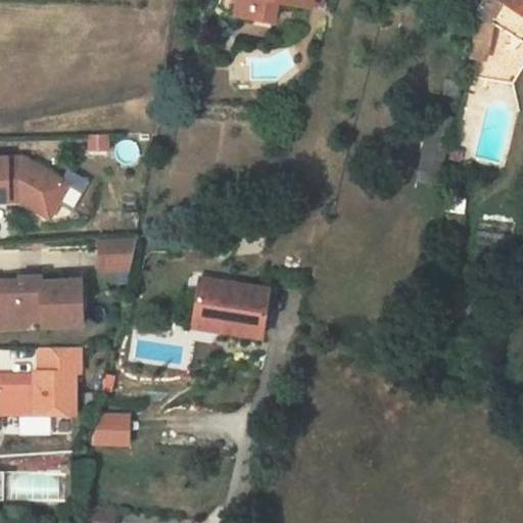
[(220,0),(218,11),(274,21),(277,0),(300,4),(300,0),(220,0)]
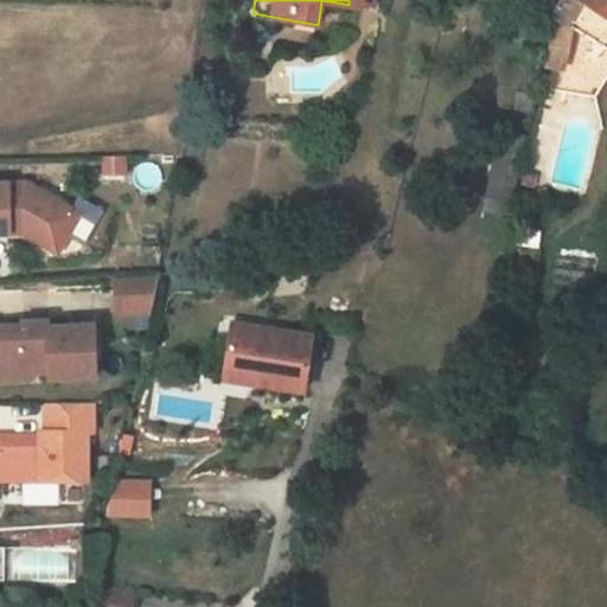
[(582,2),(575,0),(563,0),(556,18),(573,25),(582,2)]
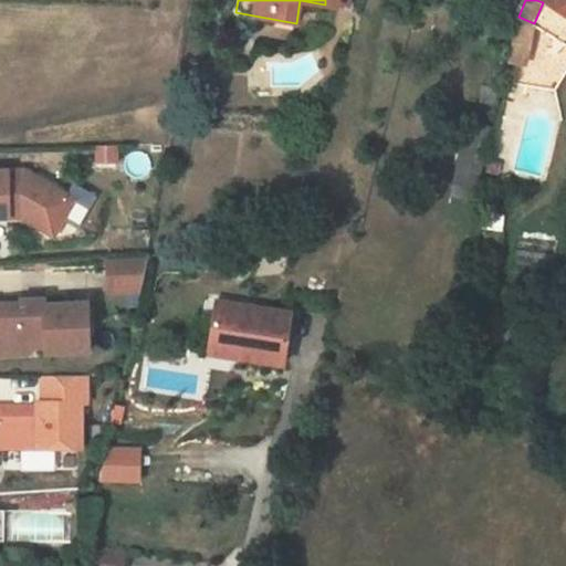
[(565,0),(543,0),(561,10),(565,0)]
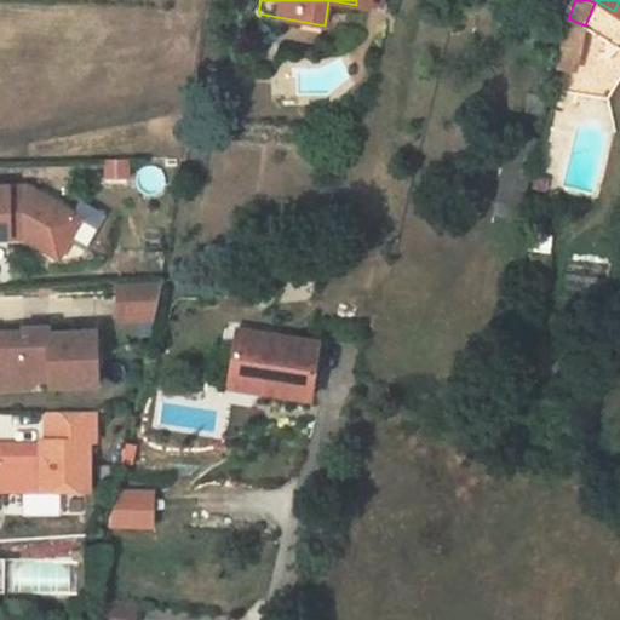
[(575,72),(584,29),(567,27),(558,68),(575,72)]
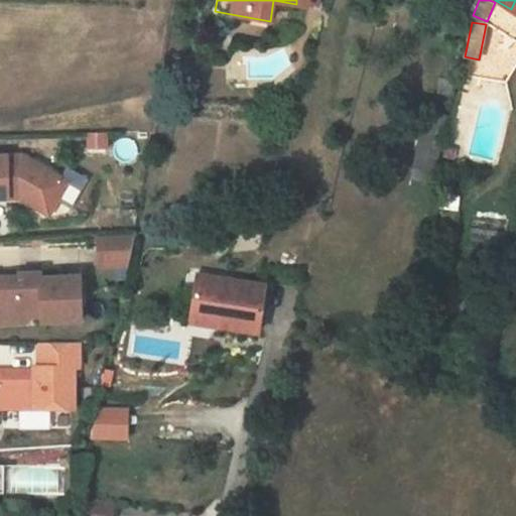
[(441,77),(438,93),(448,95),(452,79),(441,77)]
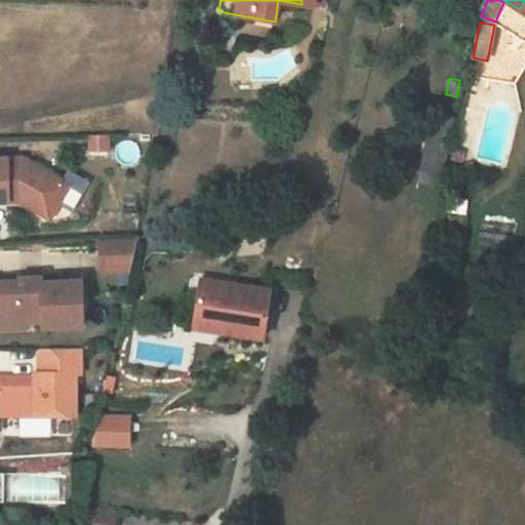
[(433,112),(418,183),(438,187),(456,102),(446,99),(443,115),(433,112)]
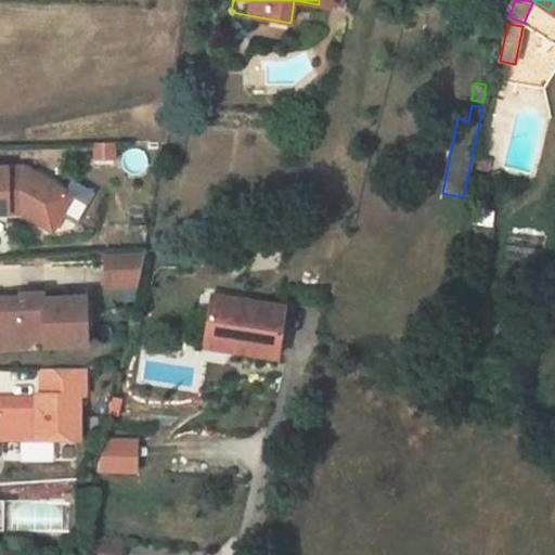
[(489,162),(480,159),(479,168),(487,170),(489,162)]
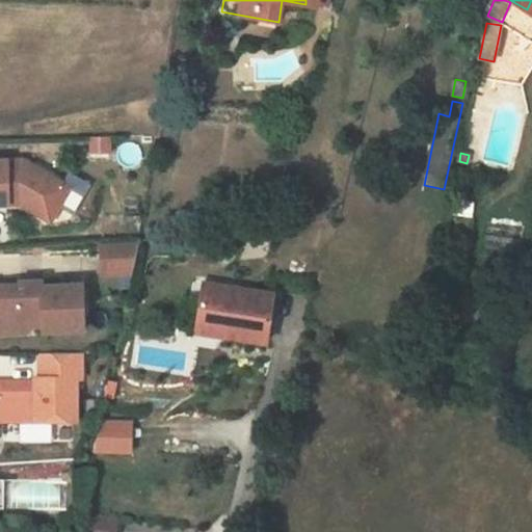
[(24,160),(0,160),(0,203),(8,203),(7,195),(21,195),(22,204),(44,217),(53,202),(61,207),(71,189),(72,188),(70,186),(24,160)]
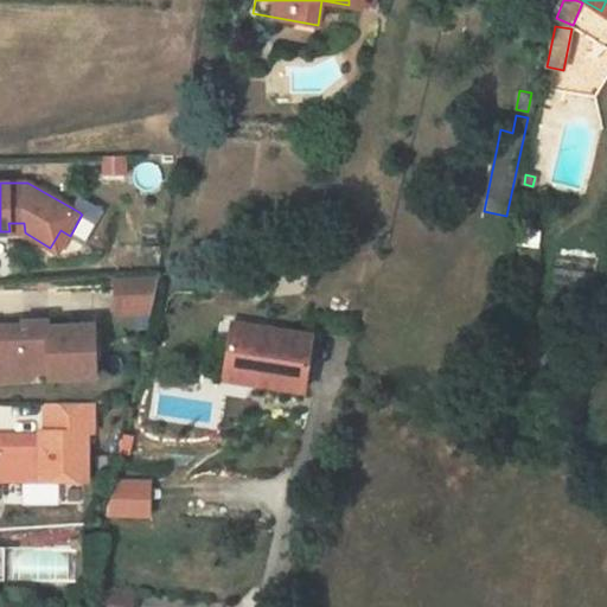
[(81,216),(97,225),(101,217),(82,206),(80,212),(82,215),(81,216)]
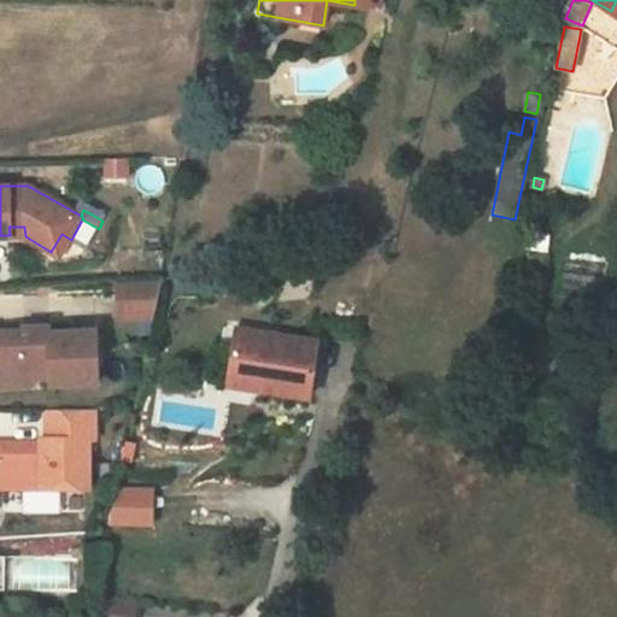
[(99,229),(82,219),(71,240),(87,248),(99,229)]
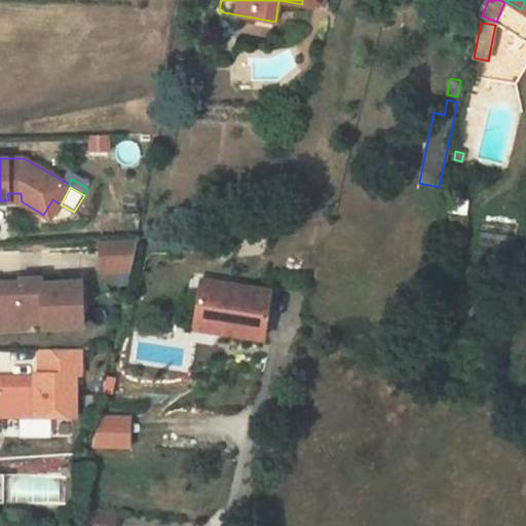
[(61,204),(52,199),(43,215),(51,219),(61,204)]
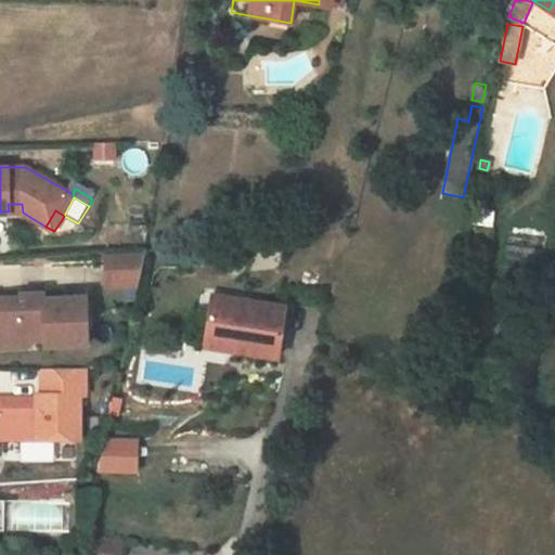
[(145,253),(104,255),(105,291),(137,289),(145,253)]
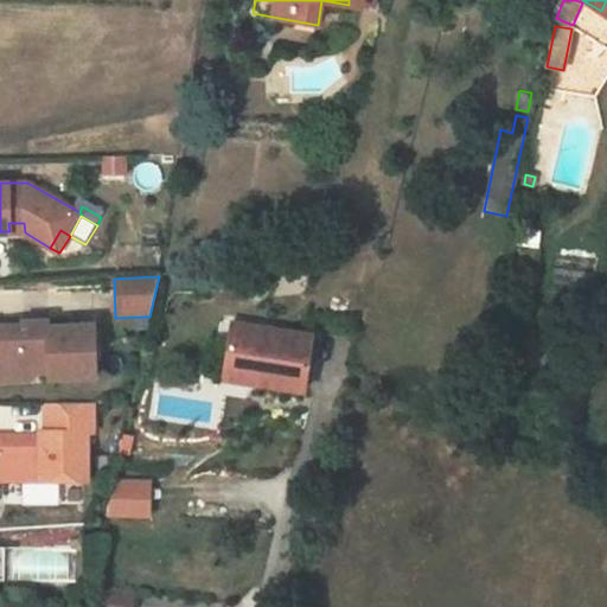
[(0,346),(4,346),(5,370),(49,369),(50,378),(96,376),(94,324),(49,326),(49,320),(23,321),(24,325),(0,325),(0,346)]
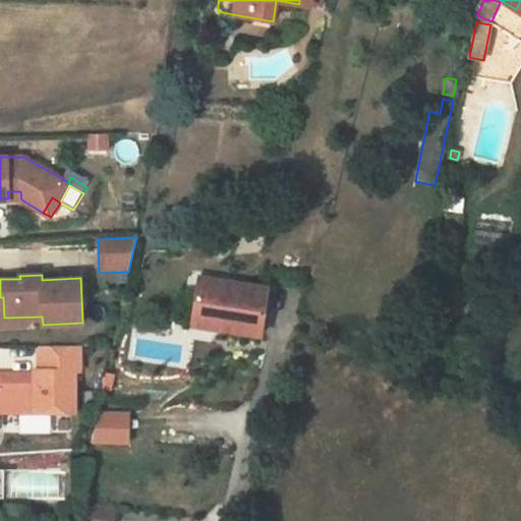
[(268,288),(198,277),(196,296),(192,323),(191,326),(261,336),(268,288)]
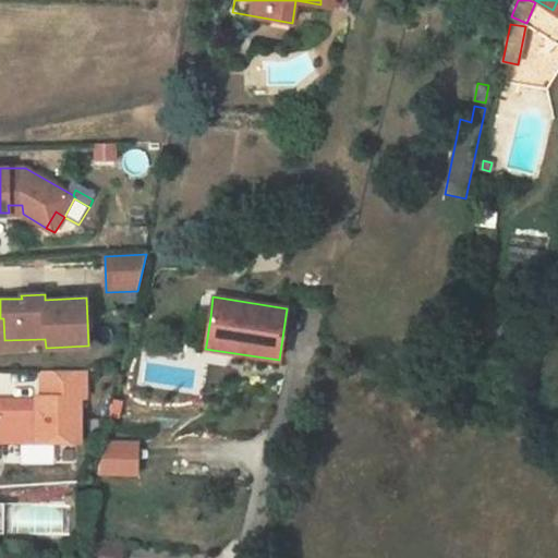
[(186,342),(206,346),(210,317),(191,315),(186,342)]
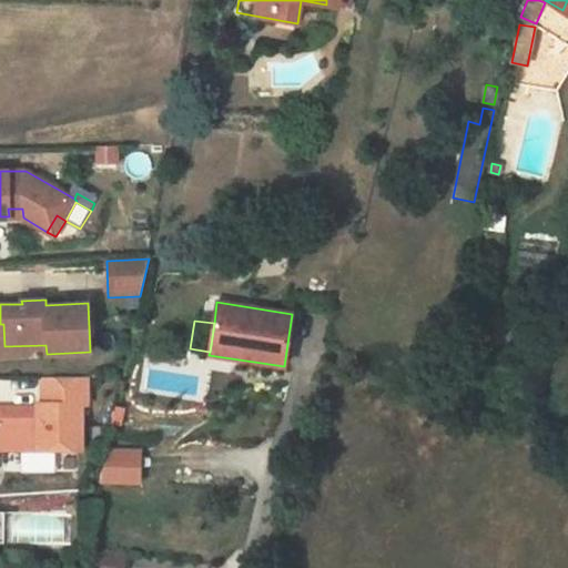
[(3,324),(0,324),(0,355),(47,354),(46,345),(4,346),(3,324)]
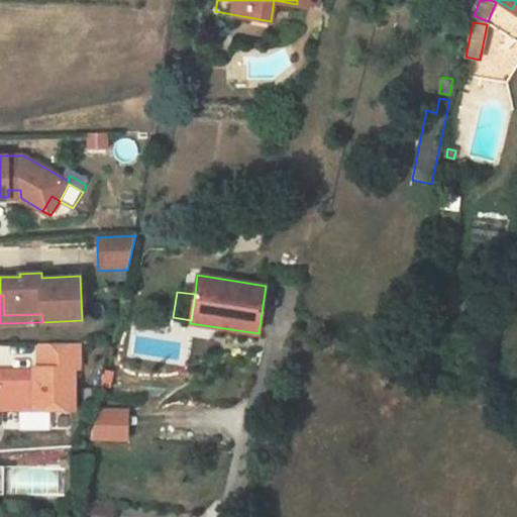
[(80,368),(80,343),(39,343),(39,358),(45,358),(45,367),(35,367),(35,371),(0,371),(0,409),(36,409),(49,409),(75,409),(75,368),(80,368)]
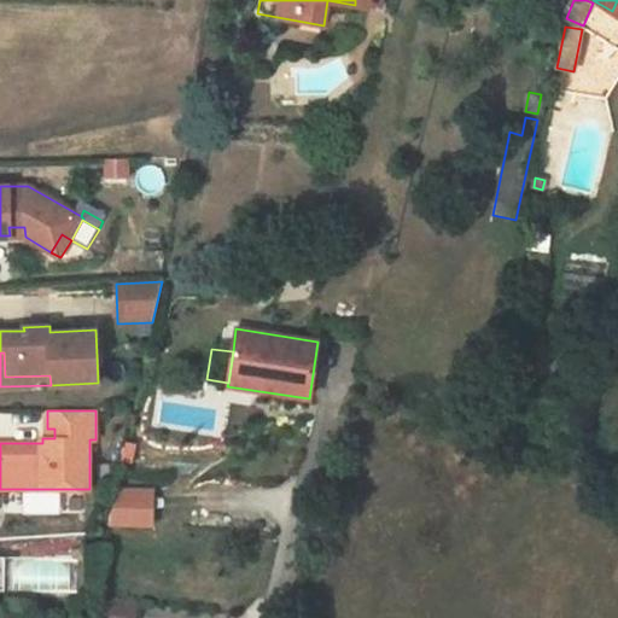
[(0,417),(0,437),(39,436),(39,415),(0,417)]
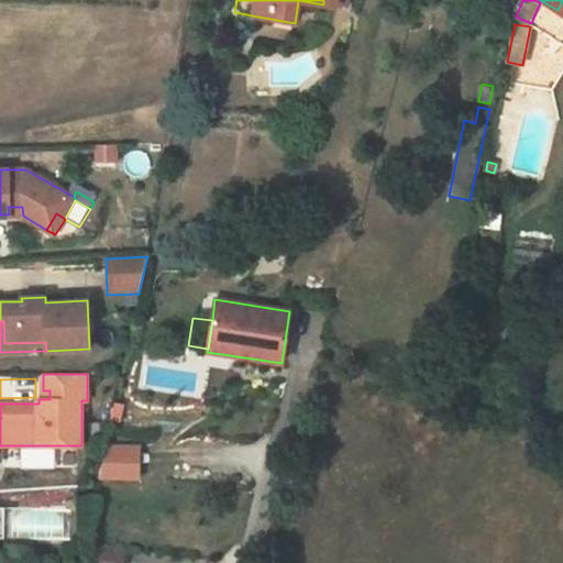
[(54,445),(40,445),(40,467),(54,467),(54,445)]
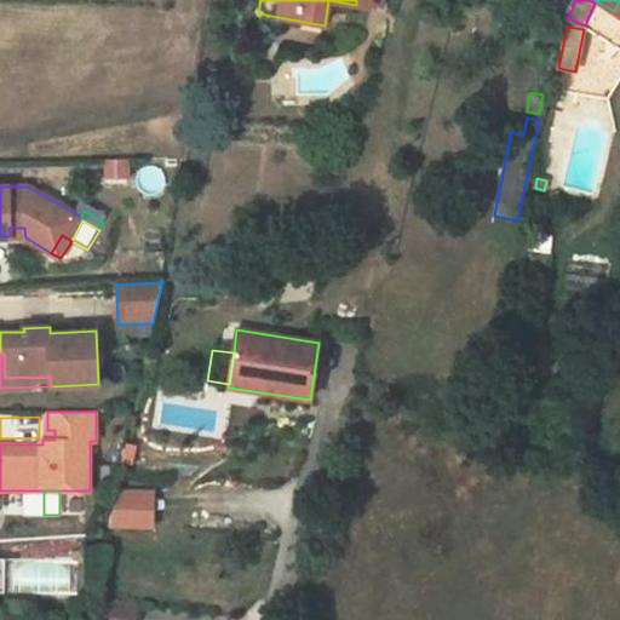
[(133,619),(137,606),(101,598),(93,619),(133,619)]
